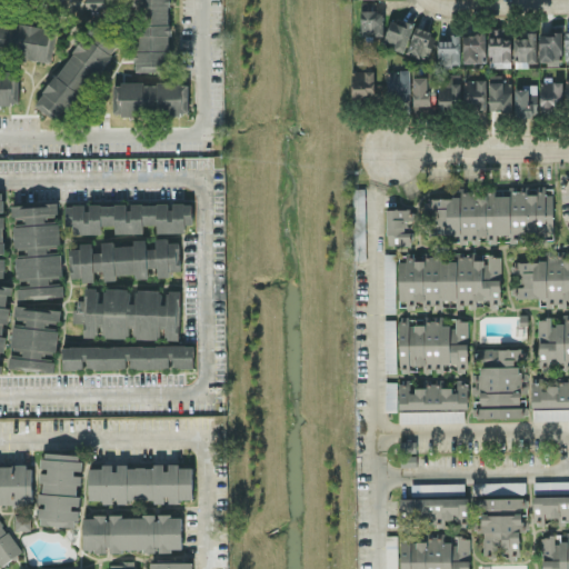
[(169,0),(133,0),(132,70),(169,71),(169,0)]
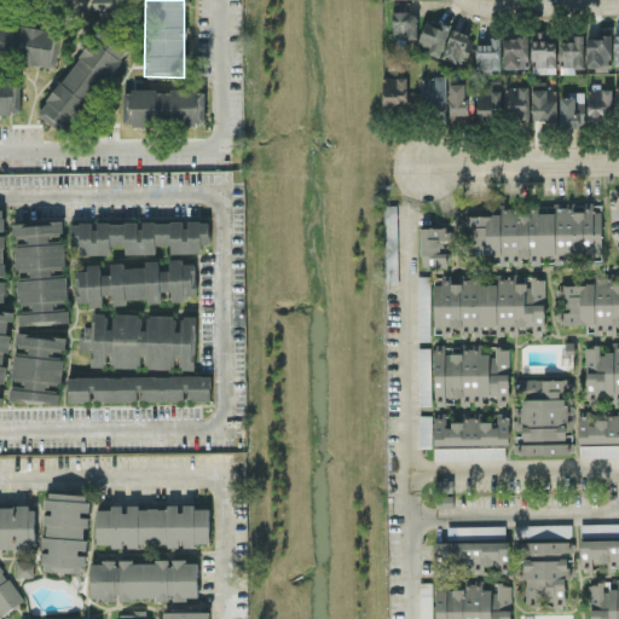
[(392,12),(393,38),(417,38),(416,11),(392,12)]
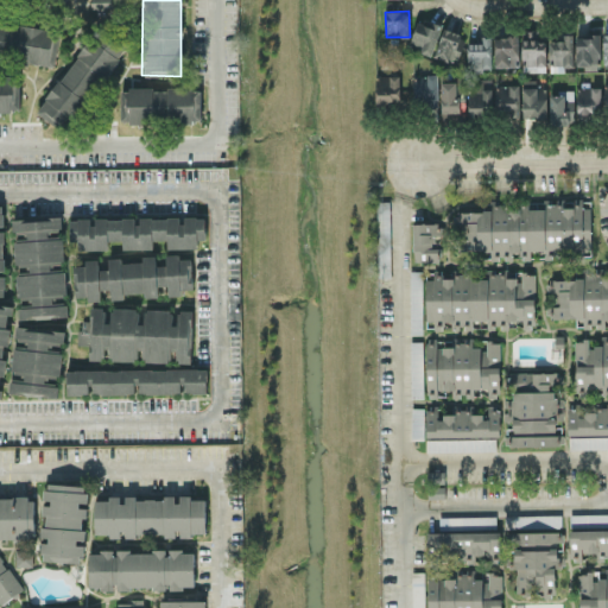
[(0,19),(0,55),(55,64),(61,29),(0,19)]
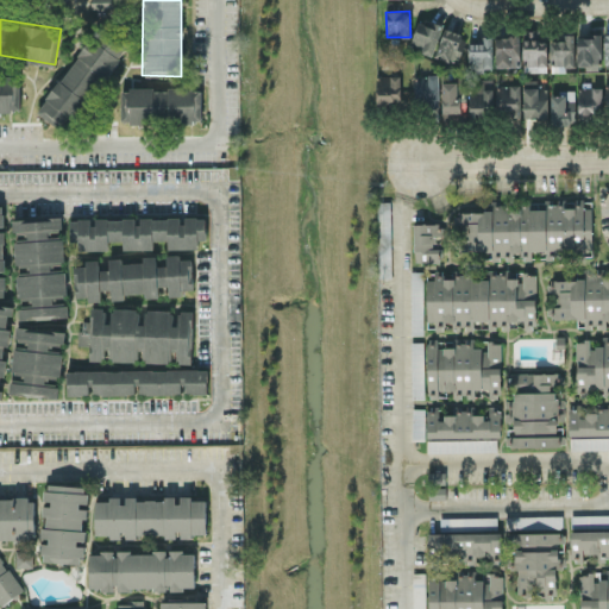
[(410,49),(433,56),(441,26),(419,20),(410,49)]
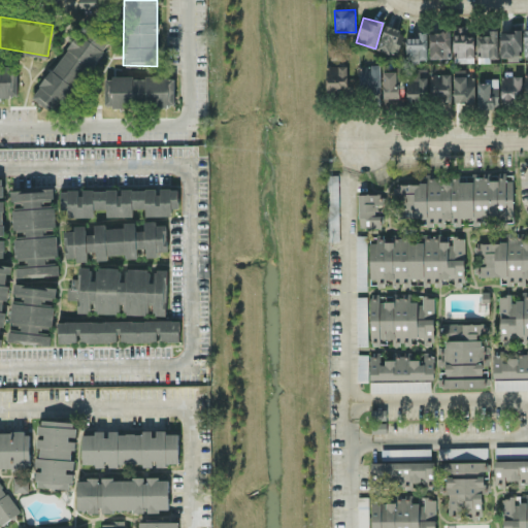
[(30,95),(55,113),(113,39),(89,20),(30,95)]
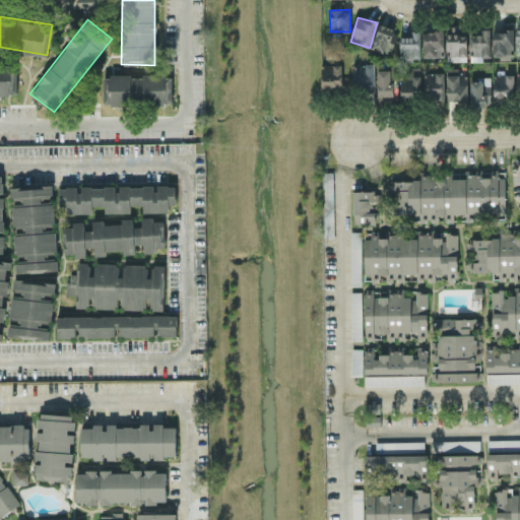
[(392,51),(396,27),(378,24),(373,48),(392,51)]
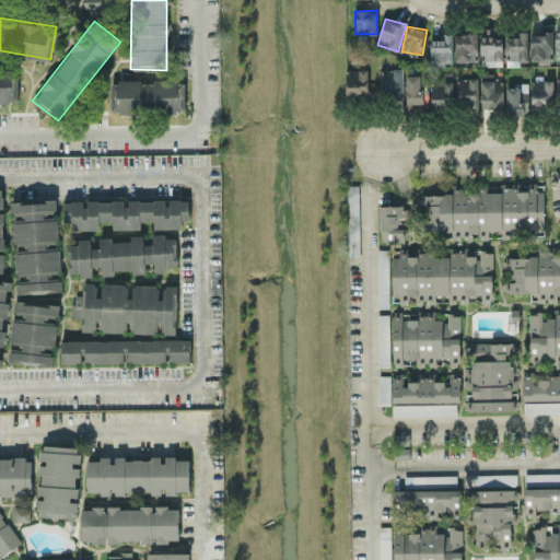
[(501,62),(502,27),(481,27),(480,62),(501,62)]
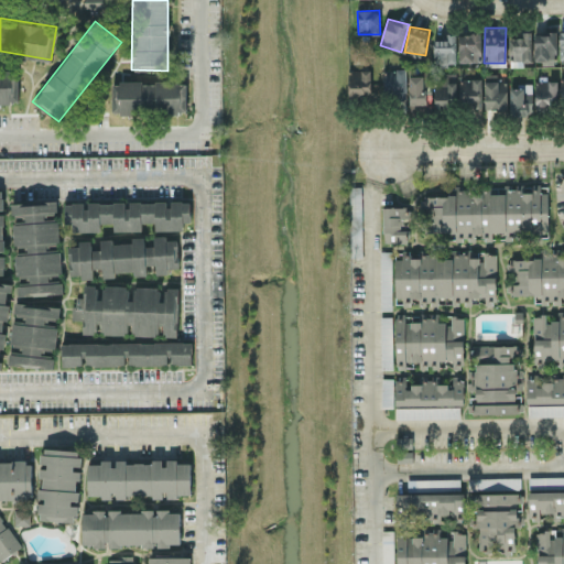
[(509,36),(509,63),(531,64),(531,31),(521,31),(521,38),(509,36)]
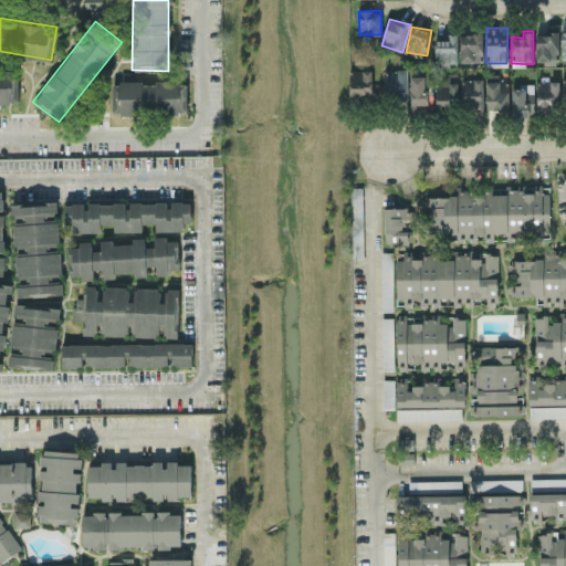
[(558,31),(535,31),(536,60),(559,60),(558,31)]
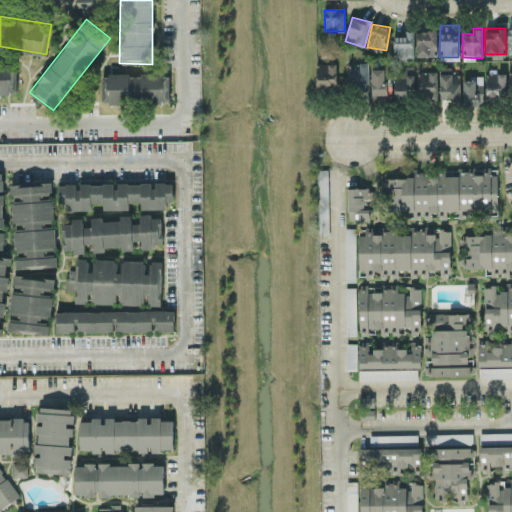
[(394,36),(394,57),(414,57),(413,30),(405,30),(405,35),(394,36)]
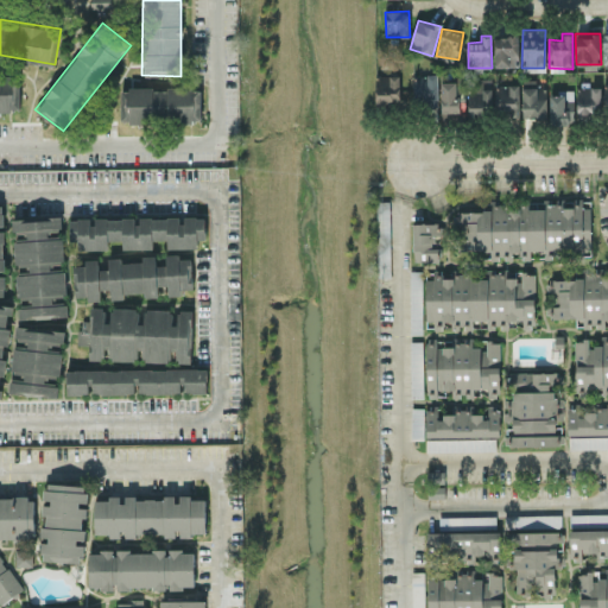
[(494,36),(494,67),(518,65),(518,36),(494,36)]
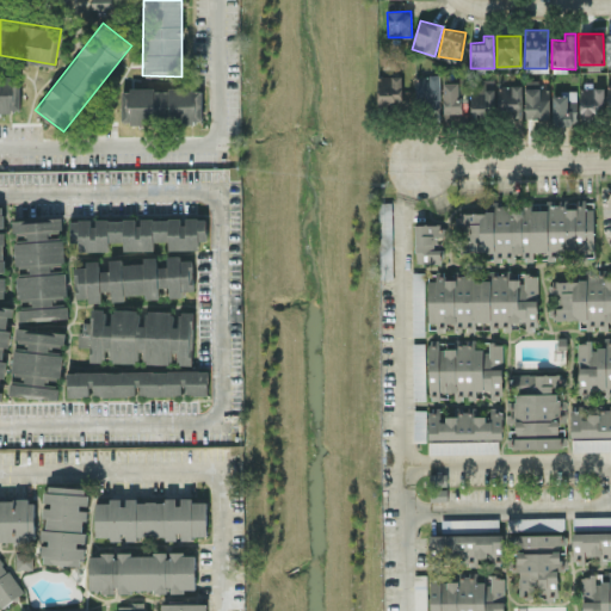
[(377,103),(401,103),(402,75),(378,74),(377,103)]
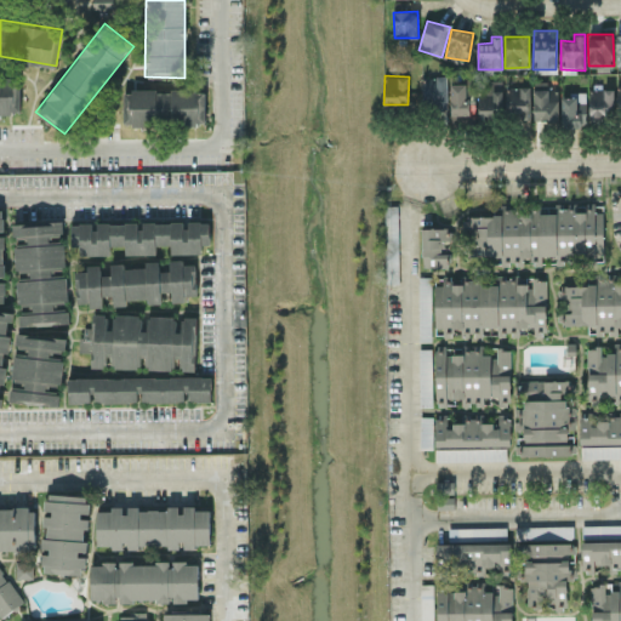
[(446,75),(422,77),(423,113),(448,112),(446,75)]
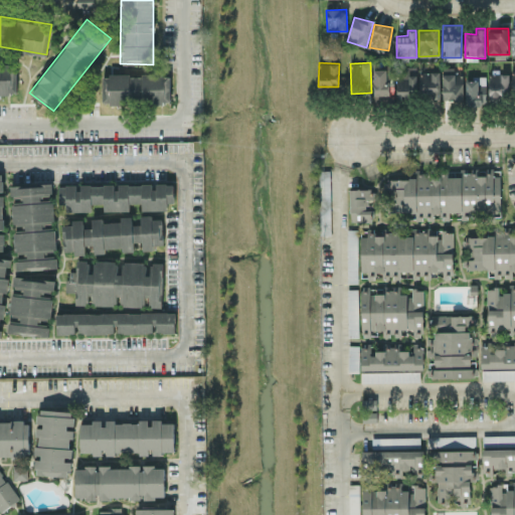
[(17,63),(0,63),(0,93),(17,94),(17,63)]
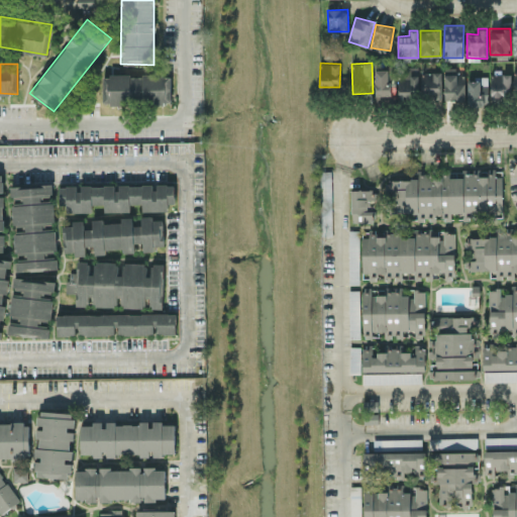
[(419,66),(400,66),(399,99),(418,99),(419,66)]
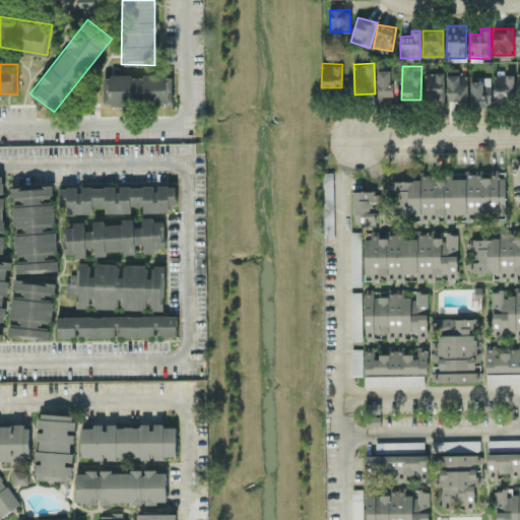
[(377,68),(378,103),(398,102),(397,68),(377,68)]
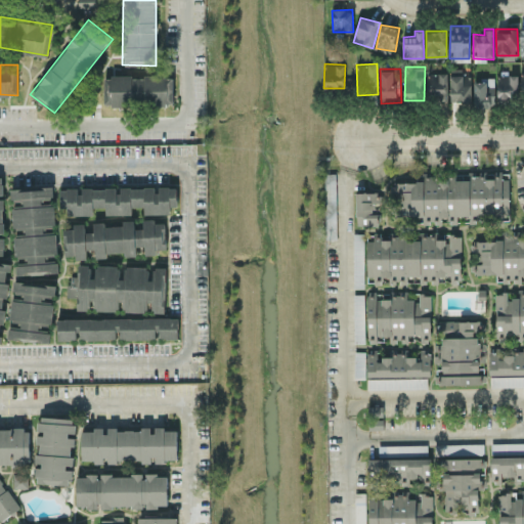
[(447,72),(428,73),(429,99),(448,99),(447,72)]
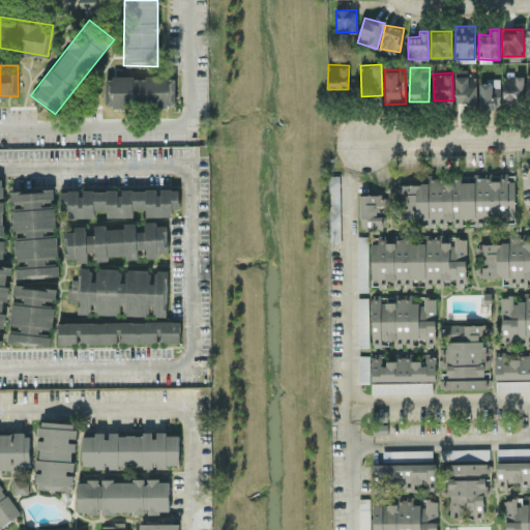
[(455,76),(455,101),(476,101),(476,75),(455,76)]
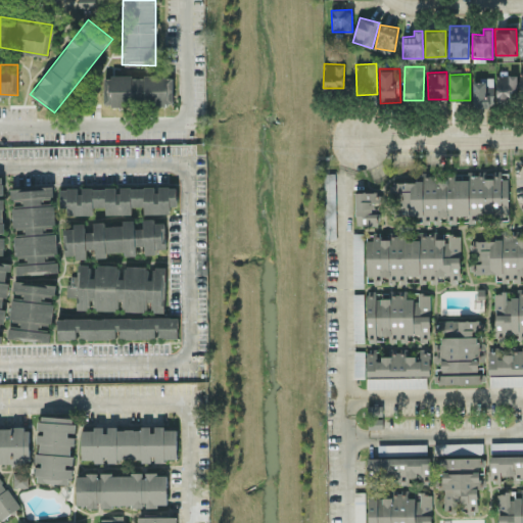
[(517,75),(497,74),(496,97),(517,98),(517,75)]
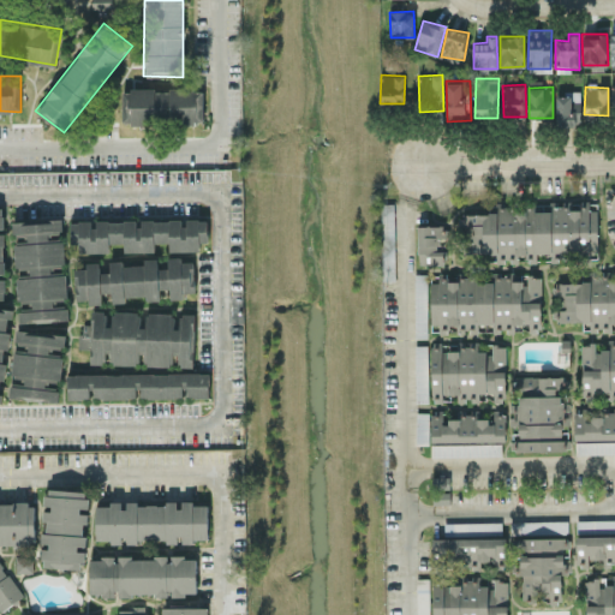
[(121,124),(203,123),(203,88),(121,89),(121,124)]
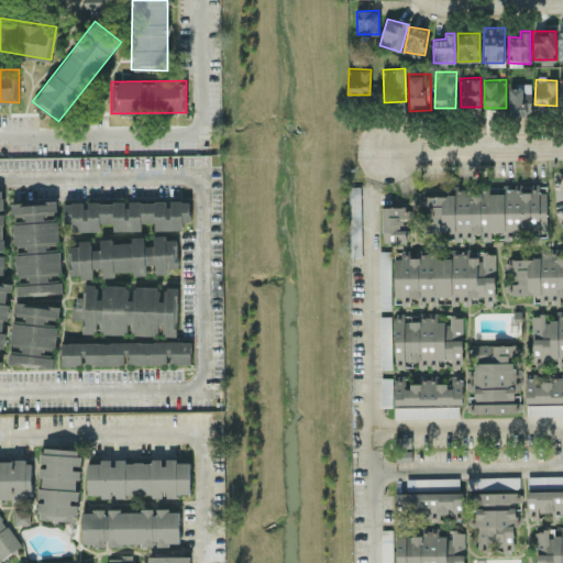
[(508,85),(509,116),(532,114),(531,85),(508,85)]
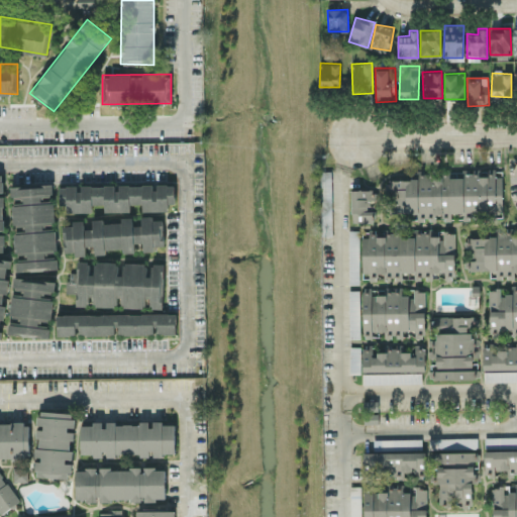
[(503,213),(501,170),(488,171),(488,174),(419,176),(419,178),(390,179),(391,213),(425,212),(425,218),(450,217),(450,215),(503,213)]
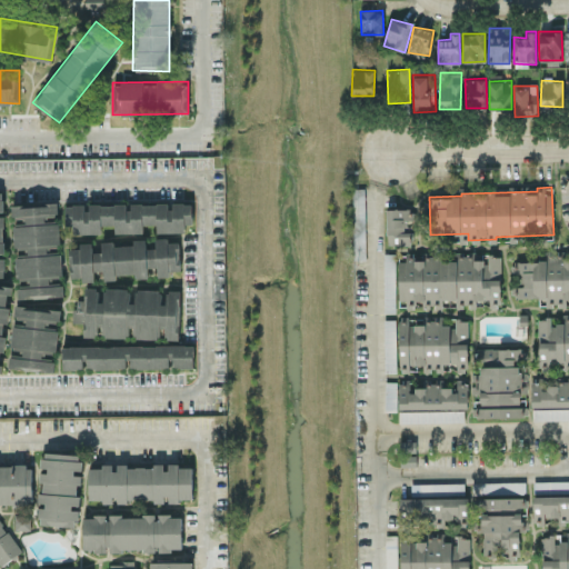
[(366,257),(365,188),(352,188),(355,258),(366,257)]
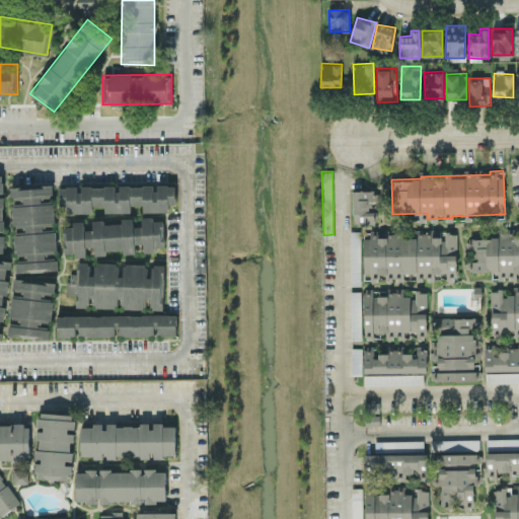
[(10,186),(12,229),(13,229),(14,256),(15,256),(16,272),(57,270),(53,183),(10,186)]
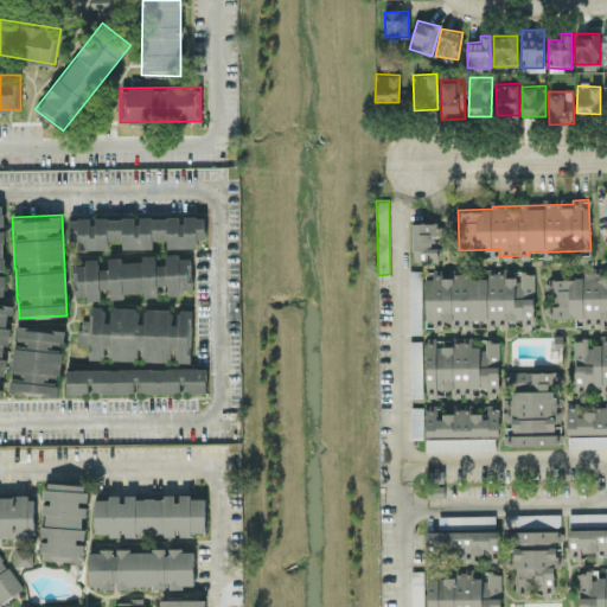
[(205,216),(69,217),(70,241),(78,241),(78,248),(108,248),(108,240),(122,240),(122,248),(154,248),(154,246),(197,246),(197,237),(205,237),(205,216)]
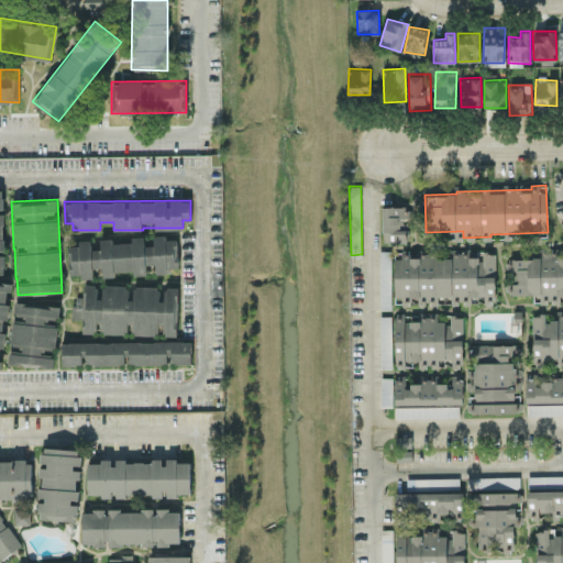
[(382,206),(383,242),(406,241),(406,206),(382,206)]
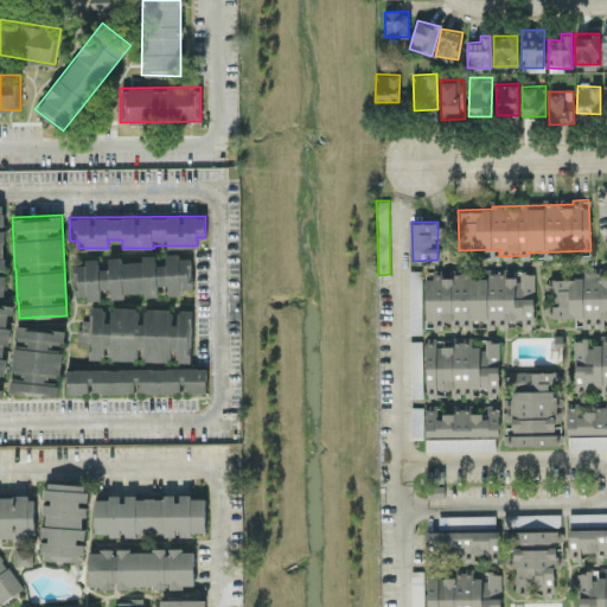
[(75,299),(101,296),(100,288),(109,288),(110,299),(123,298),(123,295),(158,292),(158,285),(166,285),(167,295),(181,294),(180,289),(193,288),(191,257),(180,257),(179,251),(165,254),(166,263),(157,264),(155,254),(142,255),(142,260),(121,261),(121,256),(108,257),(109,267),(100,268),(98,257),(84,259),(85,263),(72,264),(75,299)]
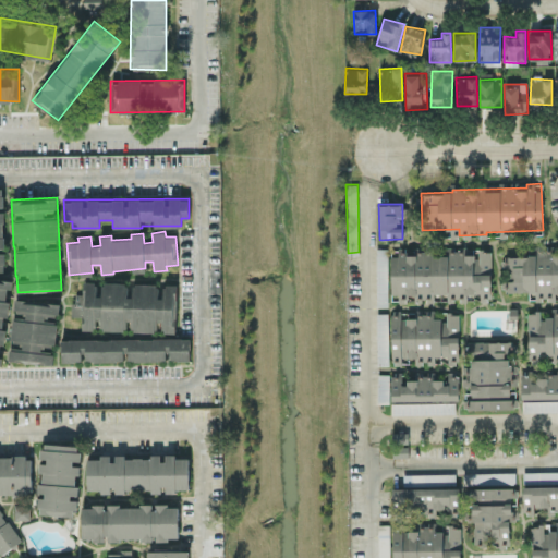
[(557,299),(557,245),(557,251),(536,252),(536,255),(505,255),(505,267),(510,267),(510,281),(505,281),(505,292),(557,291),(557,299)]
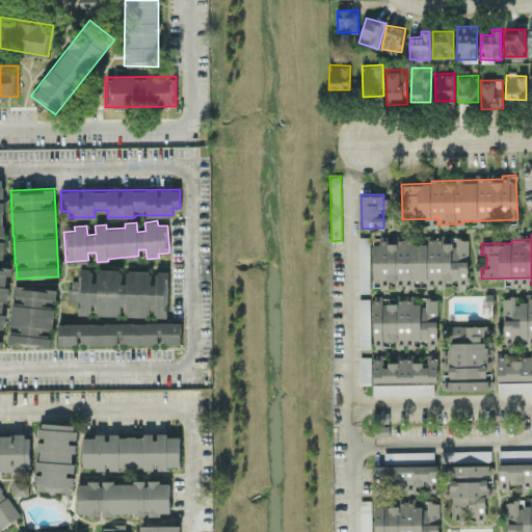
[(370,291),(369,237),(358,237),(360,291),(370,291)]
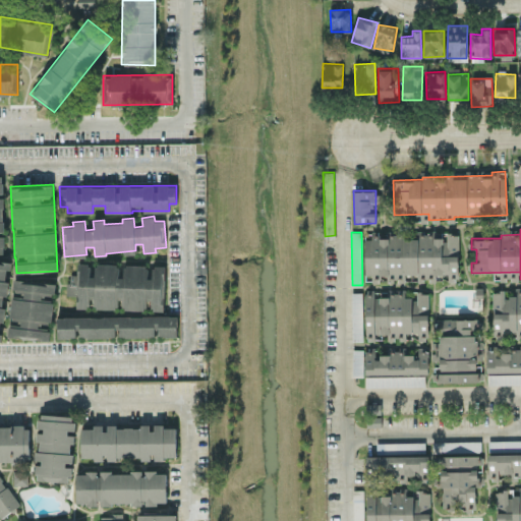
[(458,232),(419,232),(419,236),(364,236),(364,280),(382,280),(382,279),(405,279),(405,274),(416,274),(416,279),(458,279),(458,232)]
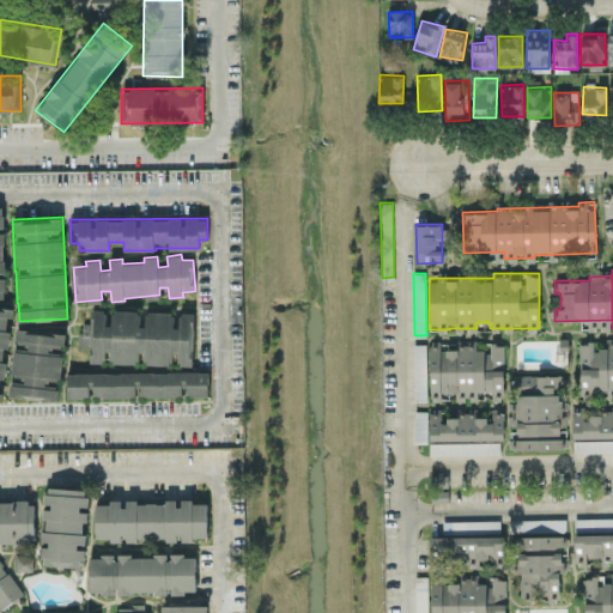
[(11,307),(0,304),(0,389),(1,377),(5,378),(11,307)]
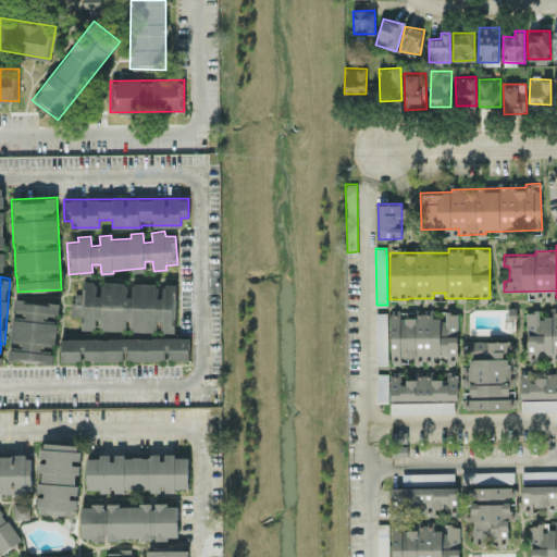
[(178,284),(130,283),(130,282),(99,281),(84,281),(84,293),(73,293),(73,314),(81,316),(81,329),(128,330),(128,331),(176,332),(178,284)]
